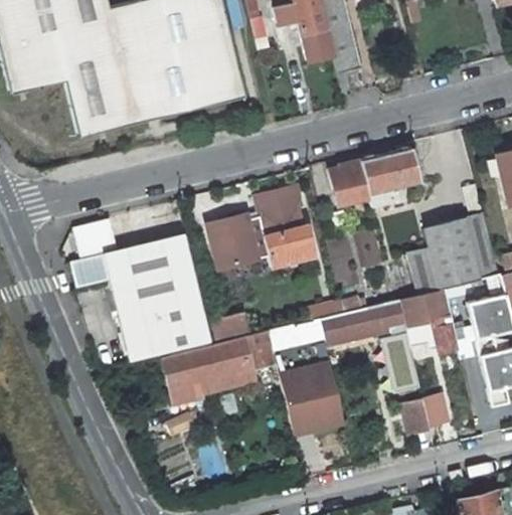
[(184,110),(243,96),(219,0),(131,0),(108,6),(106,0),(0,0),(0,50),(10,93),(64,79),(78,136),(166,114),(166,110),(184,110)]
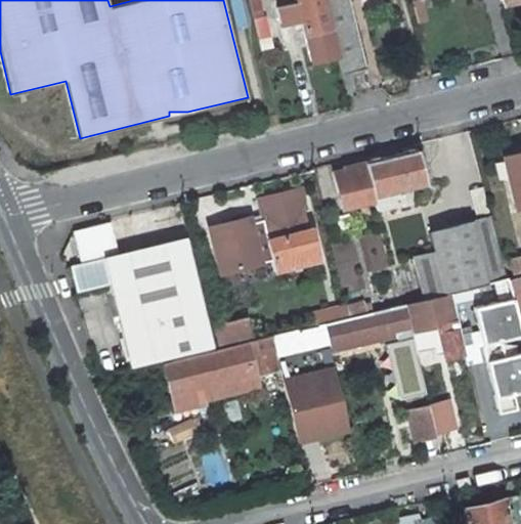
[(264,8),(261,0),(251,0),(254,10),(264,8)]
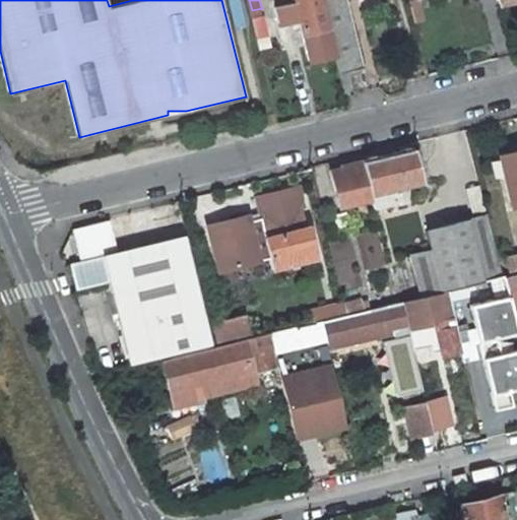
[(327,27),(329,26),(322,0),(296,0),(297,2),(276,7),(280,24),(301,19),(304,34),(312,30),(327,27)]
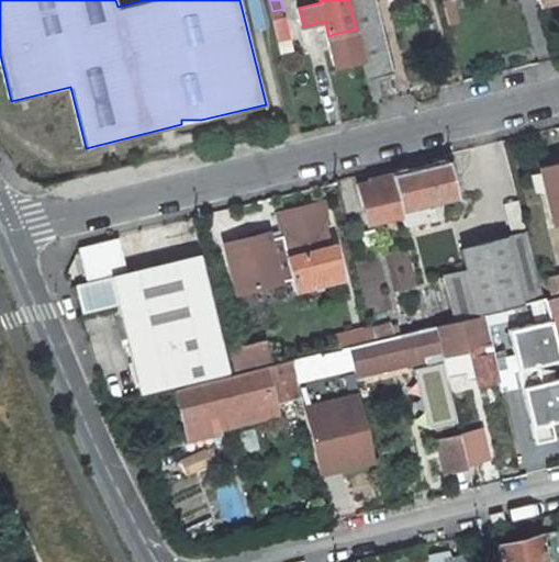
[(395,74),(377,0),(349,0),(373,100),(383,98),(379,77),(395,74)]
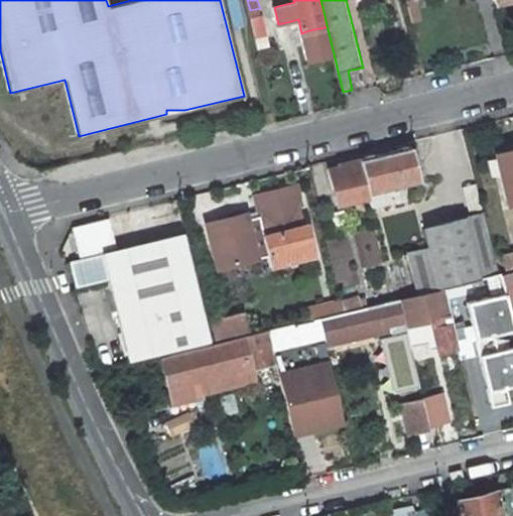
[(252,17),(262,14),(260,8),(250,10),(252,17)]
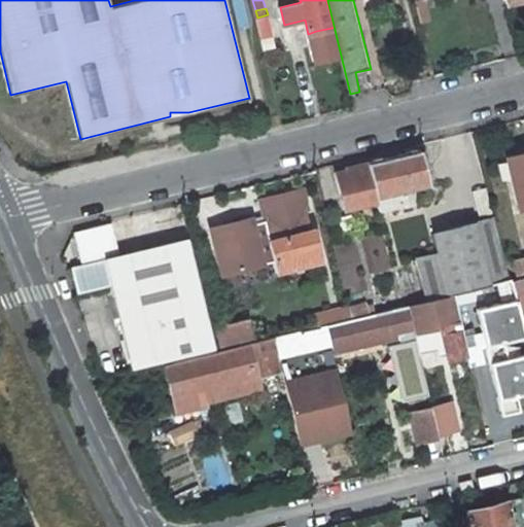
[(335,39),(332,28),(316,31),(319,43),(335,39)]
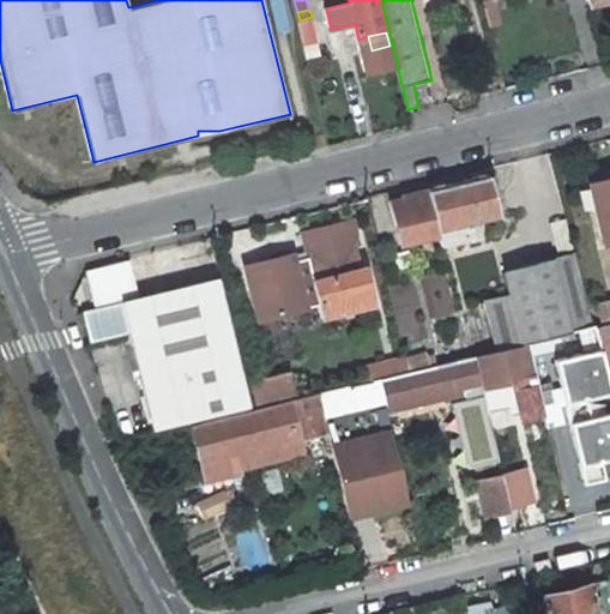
[(501,214),(491,175),(429,190),(439,229),(440,235),(444,248),(484,239),(479,220),(501,214)]
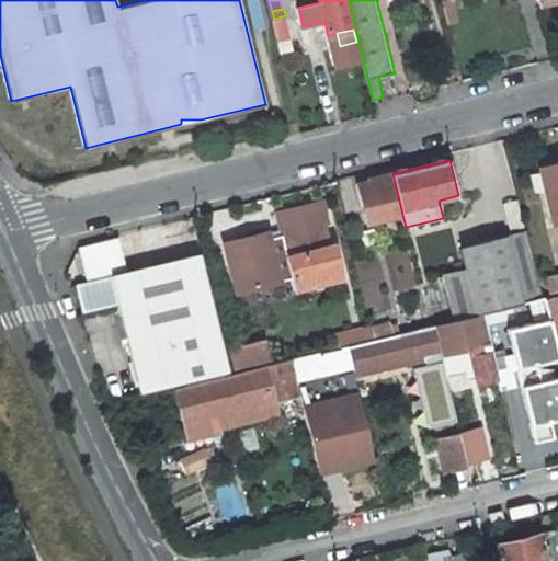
[(557,163),(541,168),(554,221),(557,220),(557,163)]
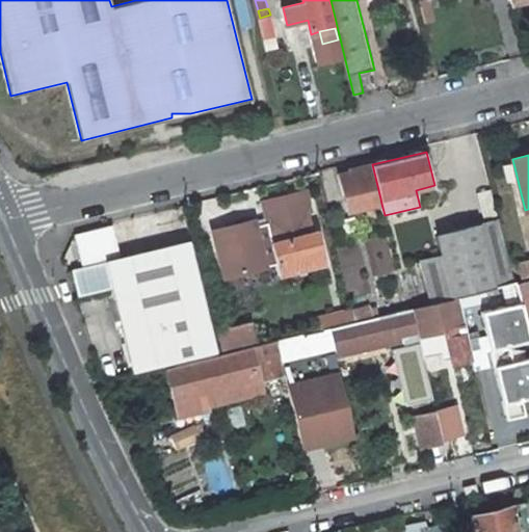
[(349,211),(381,204),(380,198),(372,164),(351,169),(351,173),(340,175),(349,211)]
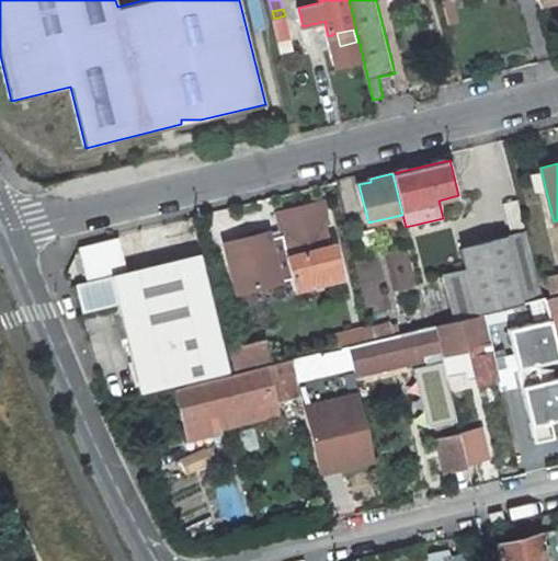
[(512,231),(526,228),(520,199),(504,204),(512,231)]
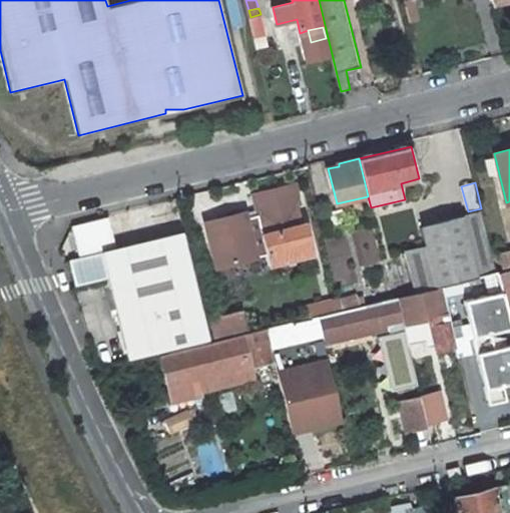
[(210,236),(218,267),(268,254),(271,266),(315,254),(307,222),(303,222),(299,205),(302,204),(297,184),(252,195),(257,210),(258,214),(248,216),(247,211),(216,220),(220,234),(210,236)]
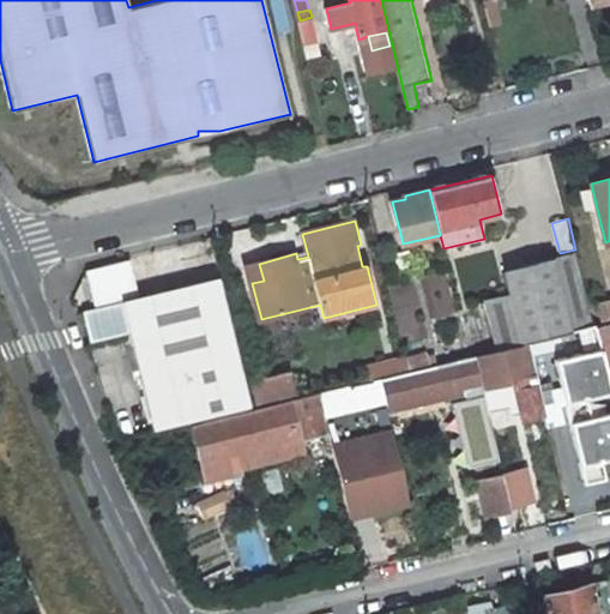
[(596,327),(577,254),(505,272),(511,295),(487,301),(499,350),(529,343),(596,327)]
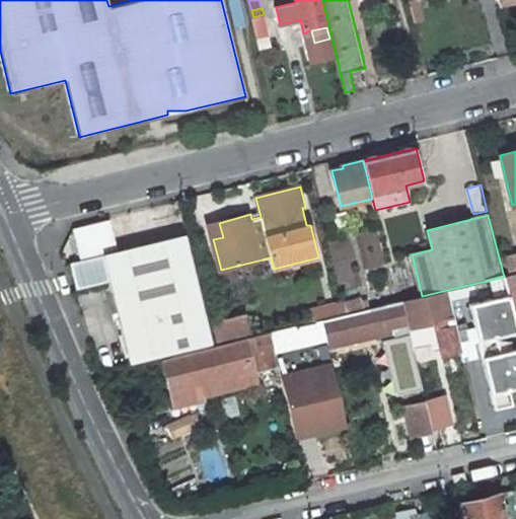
[(74,228),(82,258),(119,249),(111,219),(74,228)]
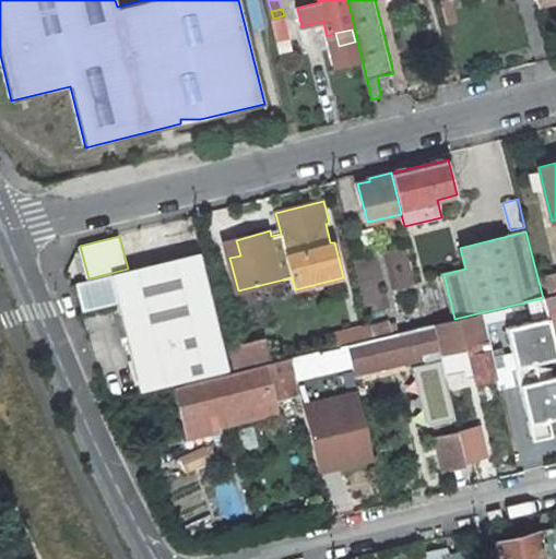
[(236,240),(226,242),(229,258),(240,256),(236,240)]
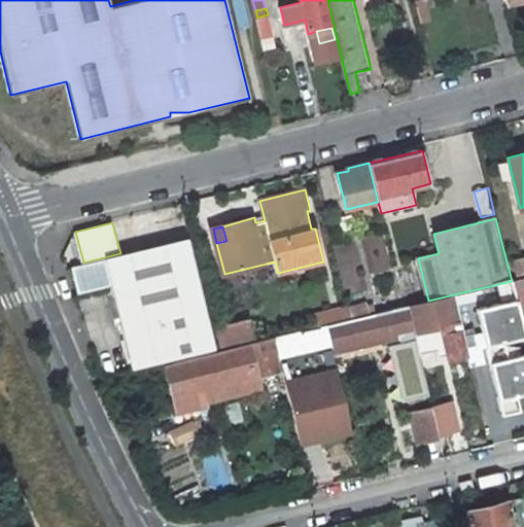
[(133,367),(214,348),(187,239),(107,258),(107,259),(73,268),(79,293),(113,285),(133,367)]
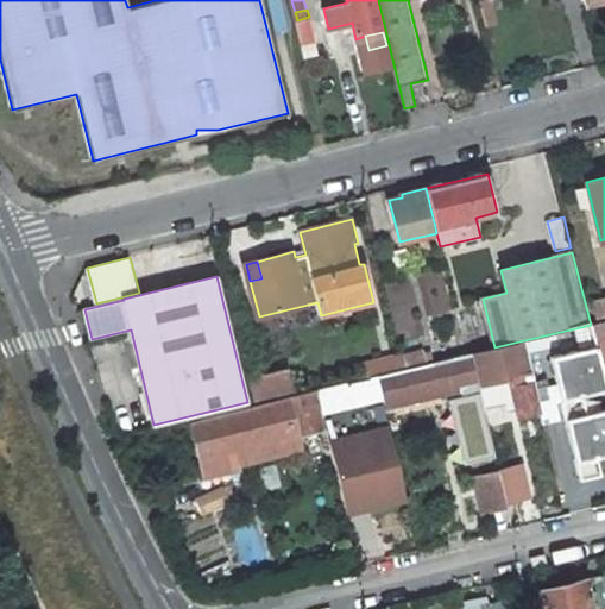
[(599,316),(604,315),(604,296),(594,300),(599,316)]
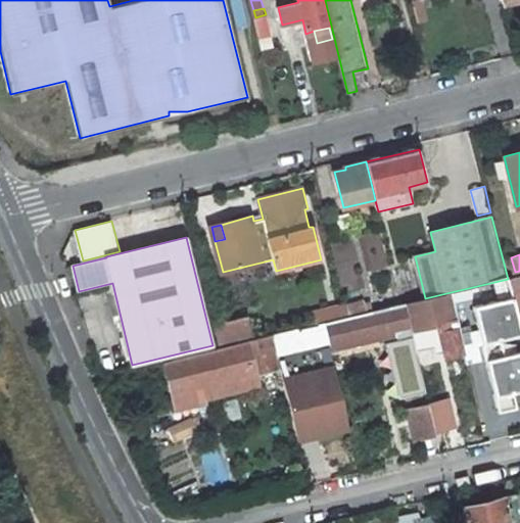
[(402,286),(414,284),(410,267),(397,271),(402,286)]
